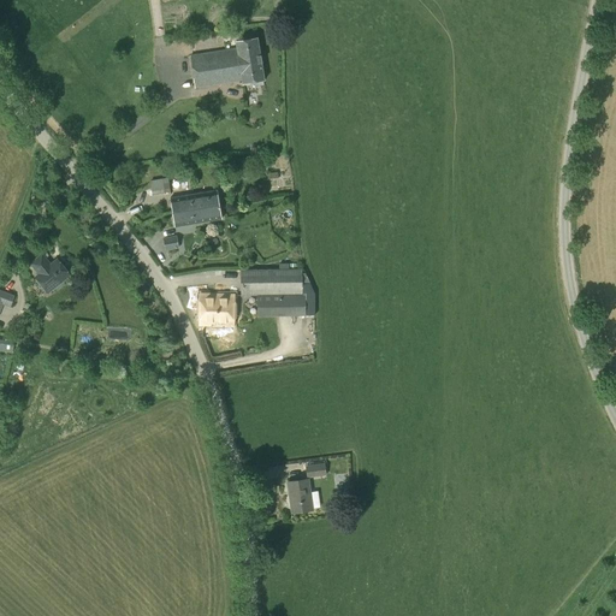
[(264,80),(256,39),(236,42),(237,48),(190,55),(195,87),(242,80),(242,83),(264,80)]
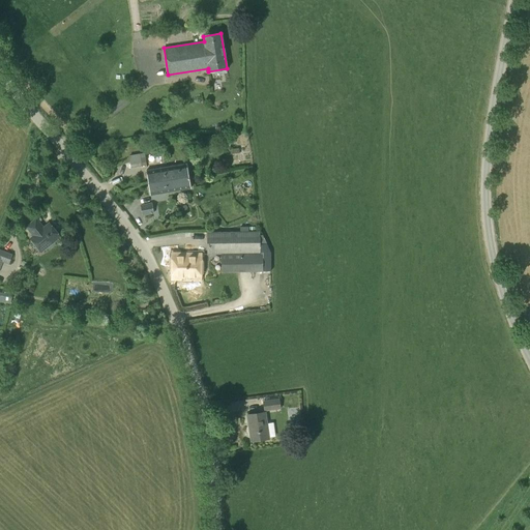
[(130,167),(146,165),(145,153),(129,155),(130,167)]
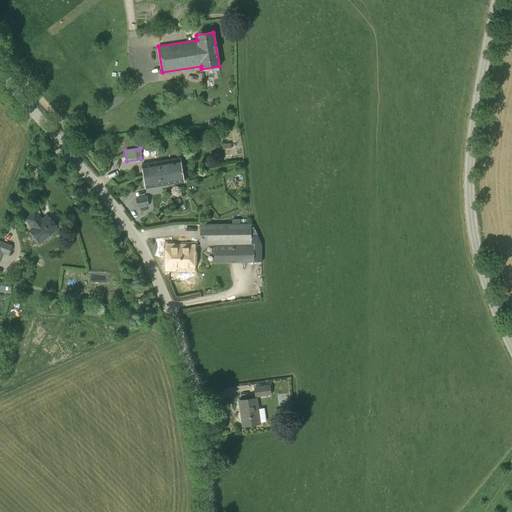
[(143,176),(182,170),(180,159),(141,165),(143,176)]
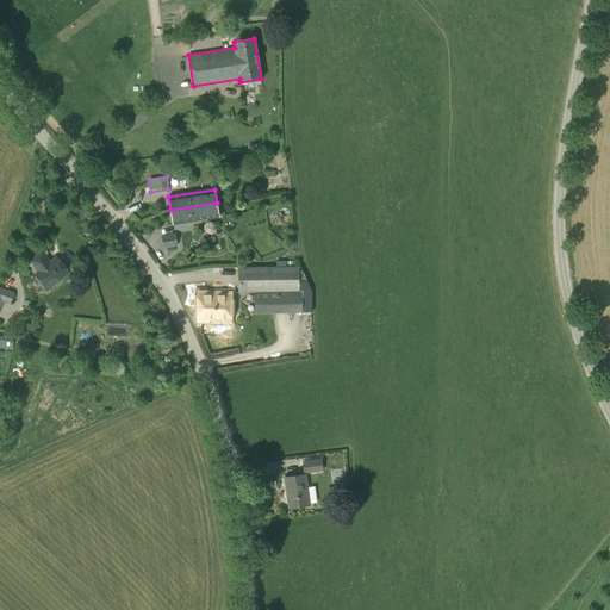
[(217,203),(170,210),(173,224),(219,216),(217,203)]
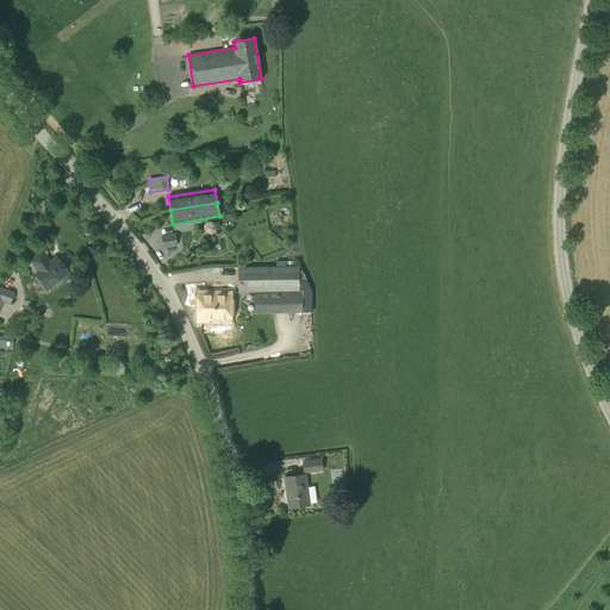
[(176,253),(176,246),(175,234),(161,236),(163,248),(165,255),(176,253)]
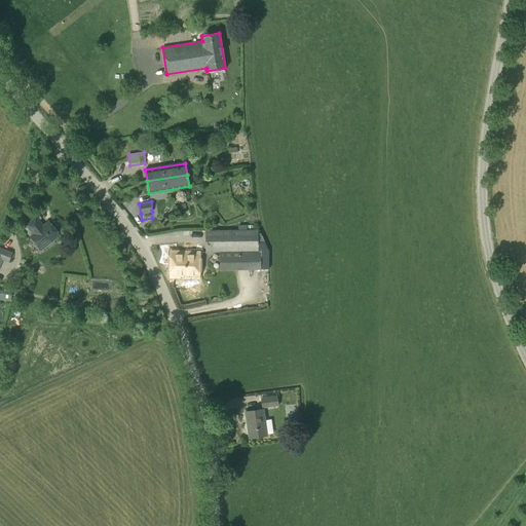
[(43,226),(36,218),(26,225),(34,234),(30,237),(41,250),(46,246),(47,248),(50,248),(54,243),(54,241),(53,239),(60,235),(48,222),(43,226)]
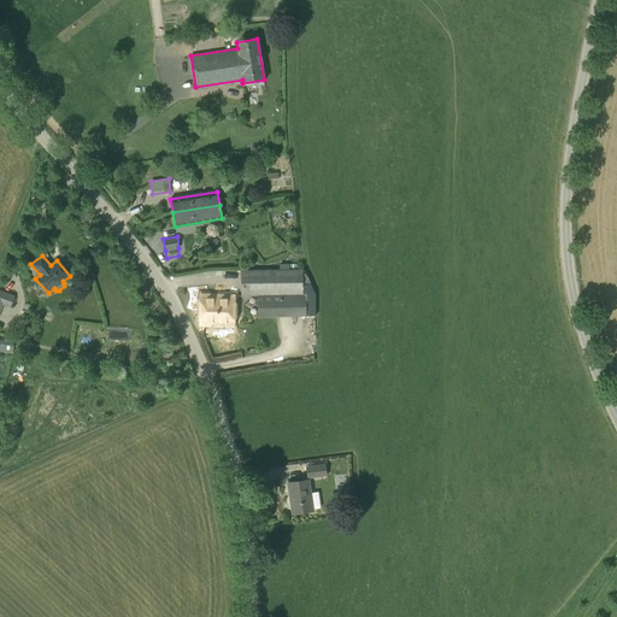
[(303,294),(303,269),(240,270),(241,295),(258,295),(258,317),(306,316),(306,294),(303,294)]
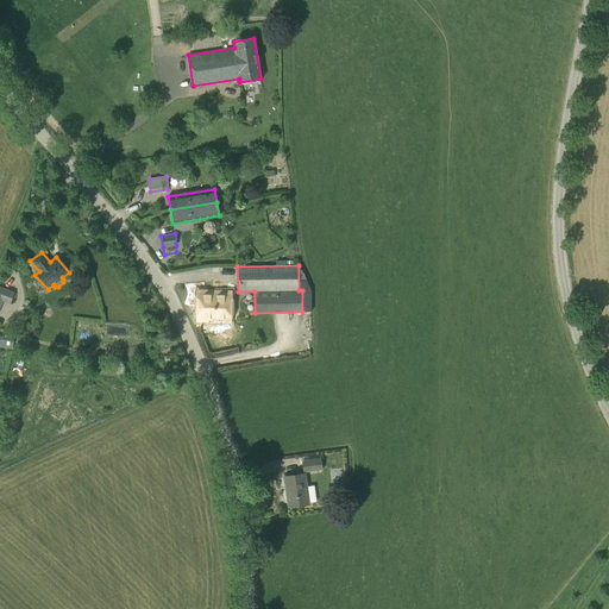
[(10,303),(14,292),(0,286),(0,307),(2,301),(10,303)]
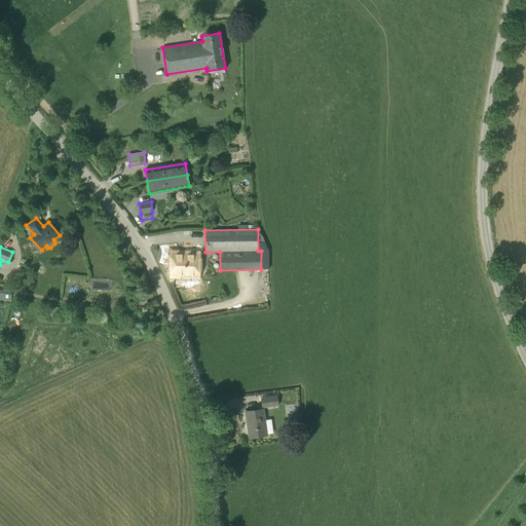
[(198,277),(198,253),(172,252),(171,276),(198,277)]
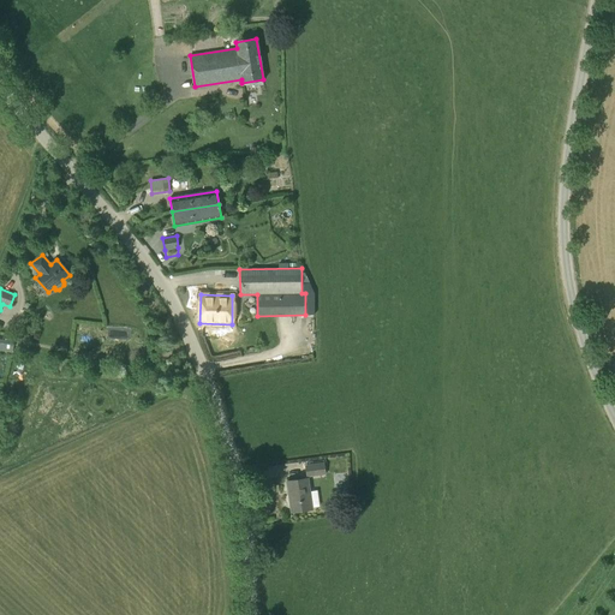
[(0,350),(12,352),(15,341),(0,339),(0,350)]
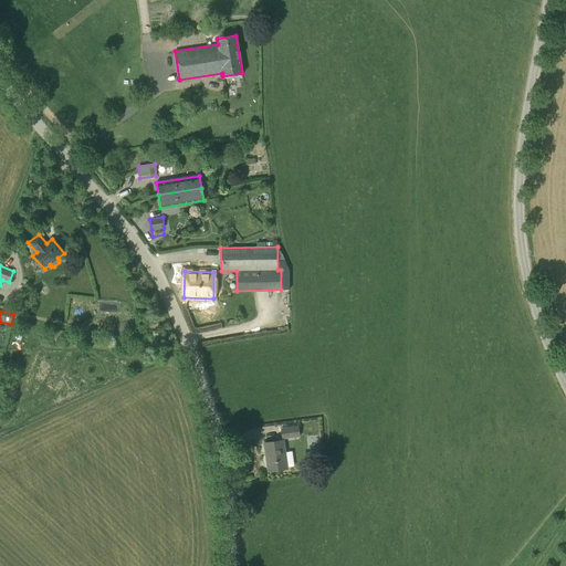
[(281,439),(300,437),(297,423),(286,425),(287,427),(280,428),(281,439)]
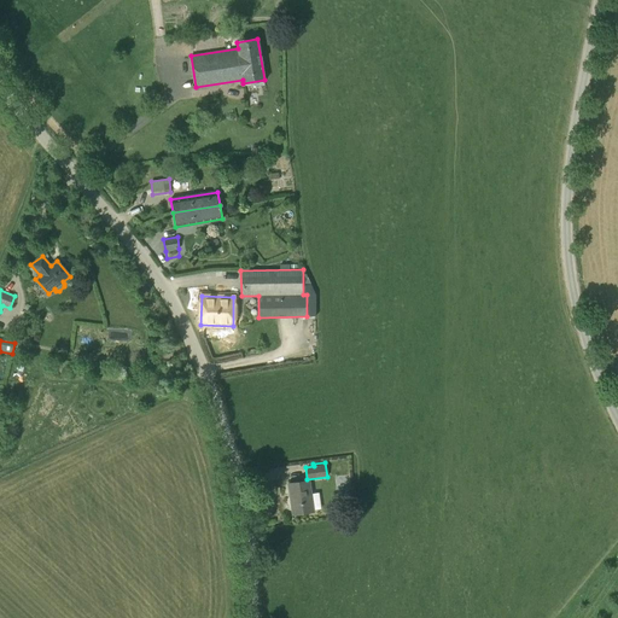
[(292,514),(313,512),(309,481),(289,484),(292,514)]
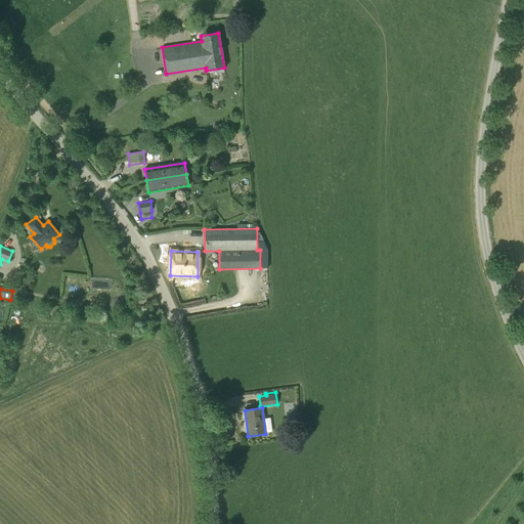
All buildings are outlined.
